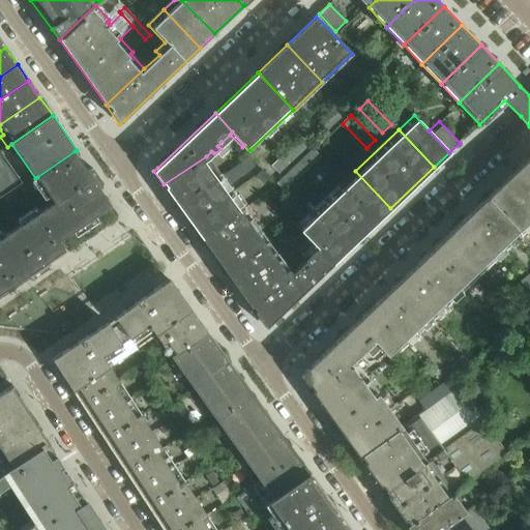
[(302,137),(272,167),(280,175),(310,145),(302,137)]
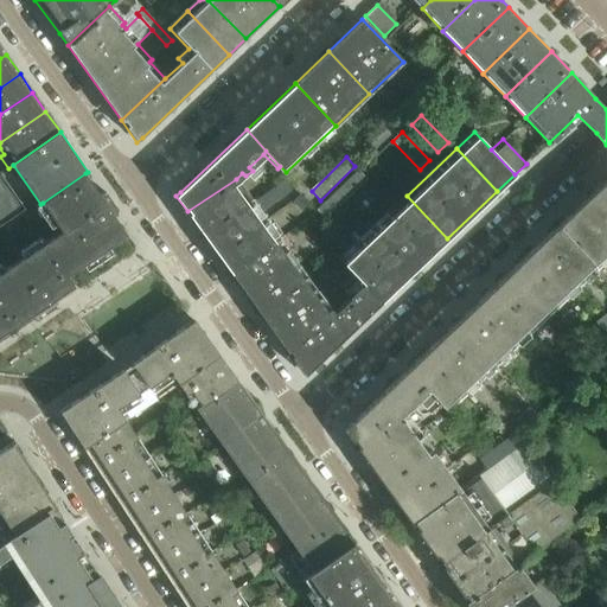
[(326,219),(368,180),(359,171),(318,210),(326,219)]
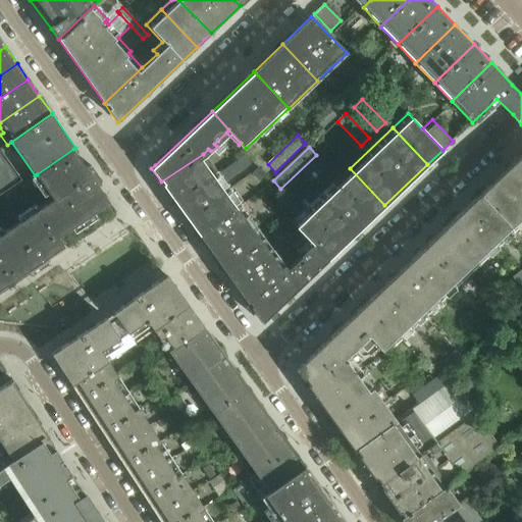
[(109,203),(98,186),(100,184),(101,180),(91,165),(88,165),(85,166),(73,149),(37,174),(53,199),(73,227),(109,203)]
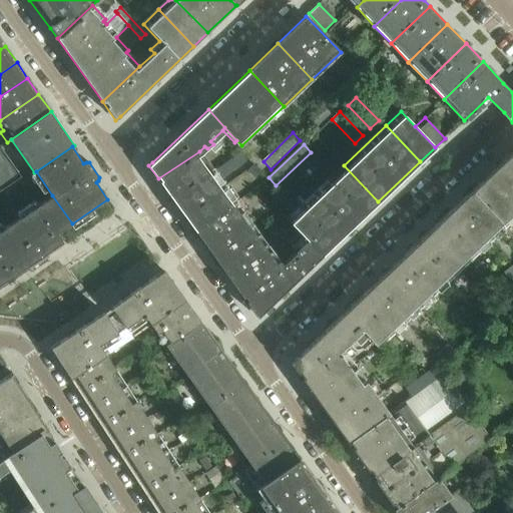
[(22,179),(2,150),(0,151),(0,193),(0,194),(22,179)]
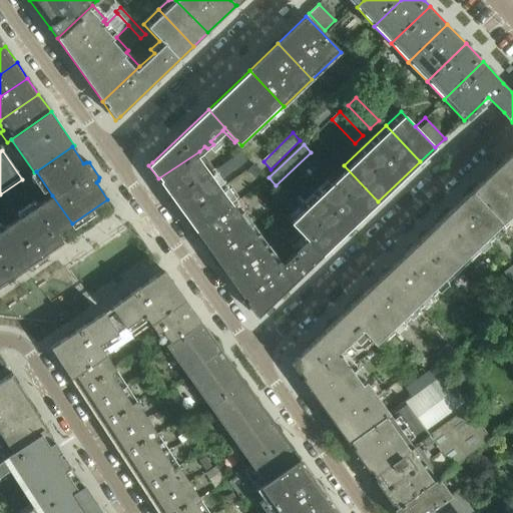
[(508,225),(512,220),(512,150),(473,189),(508,225)]
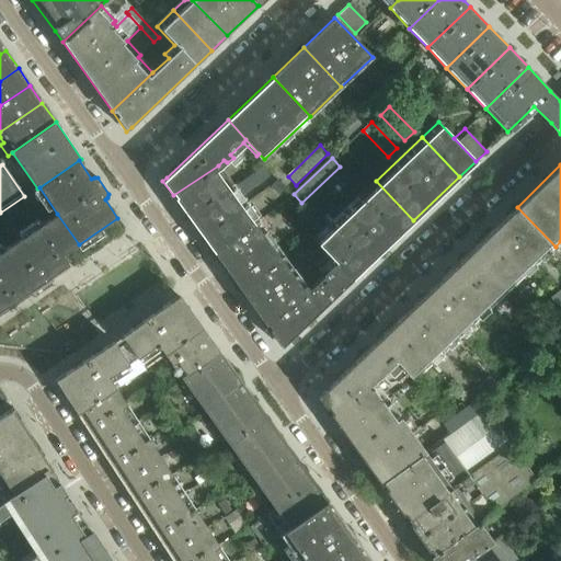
[(240,197),(233,187),(218,165),(173,195),(213,251),(256,220),(243,202),(240,197)]
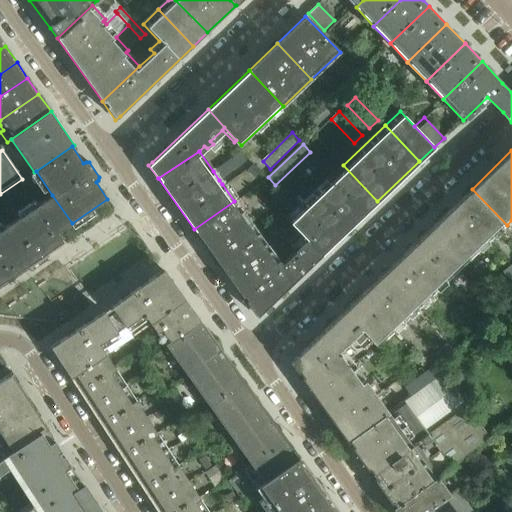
[(240,151),(213,171),(219,180),(247,160),(240,151)]
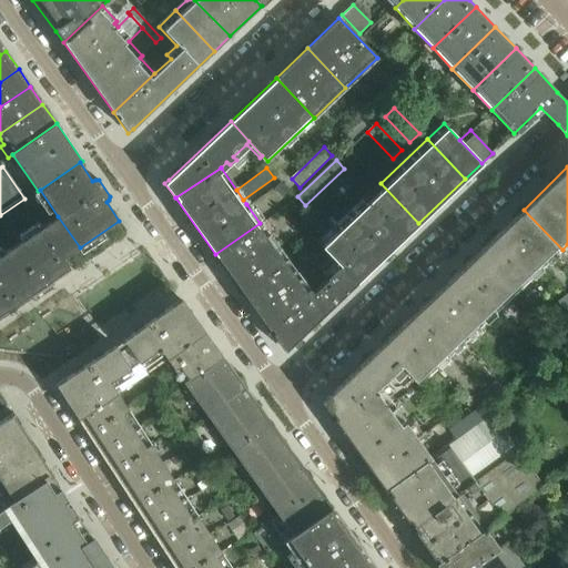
[(274,190),(290,204),(295,199),(288,192),(290,191),(281,183),(274,190)]
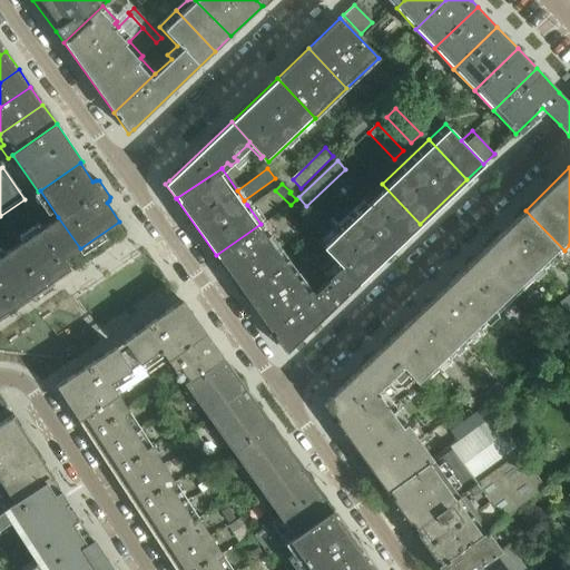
[(373,269),(420,224),(382,184),(334,228),(373,269)]
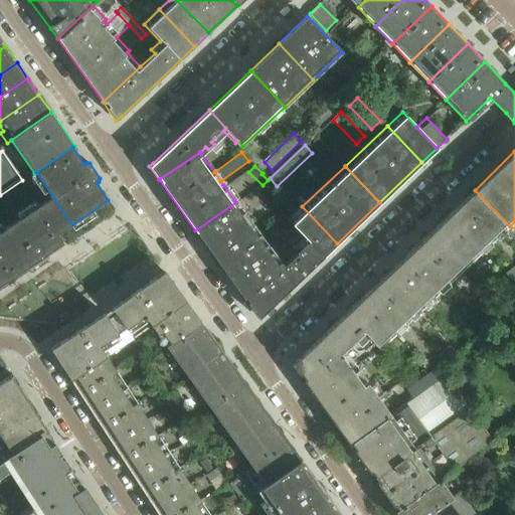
[(475,190),(448,215),(483,252),(510,226),(475,190)]
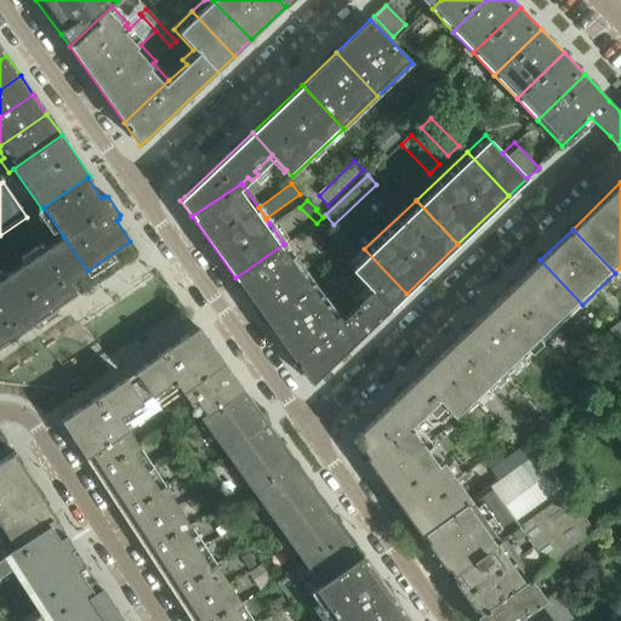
[(63,237),(0,279),(0,313),(13,335),(33,322),(35,325),(39,325),(57,313),(58,309),(56,307),(77,292),(69,283),(87,271),(63,237)]
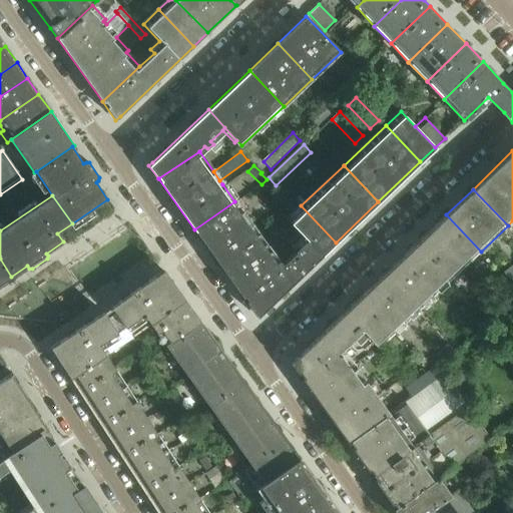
[(269,249),(250,223),(234,201),(194,229),(229,278),(269,249)]
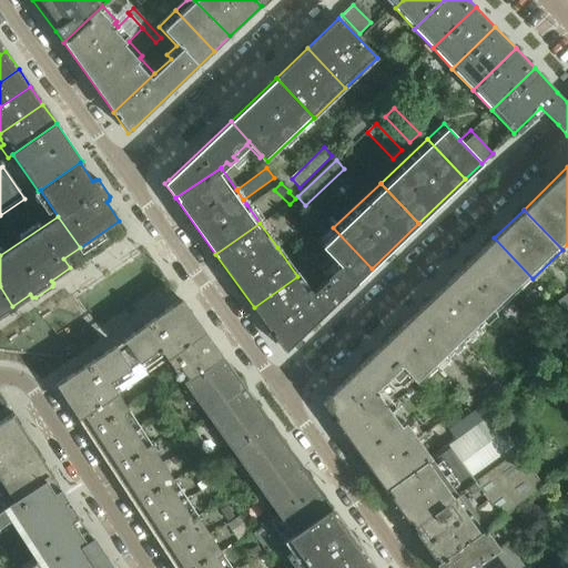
[(372,269),(333,227),(318,242),(334,257),(356,282),(372,269)]
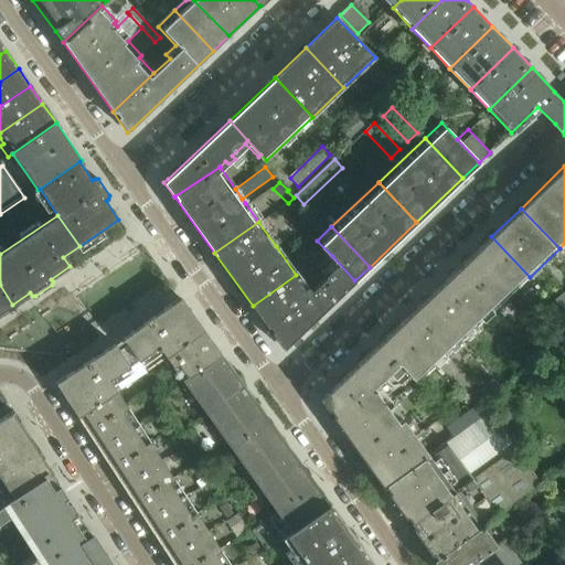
[(468,337),(530,277),(491,236),(429,296),(468,337)]
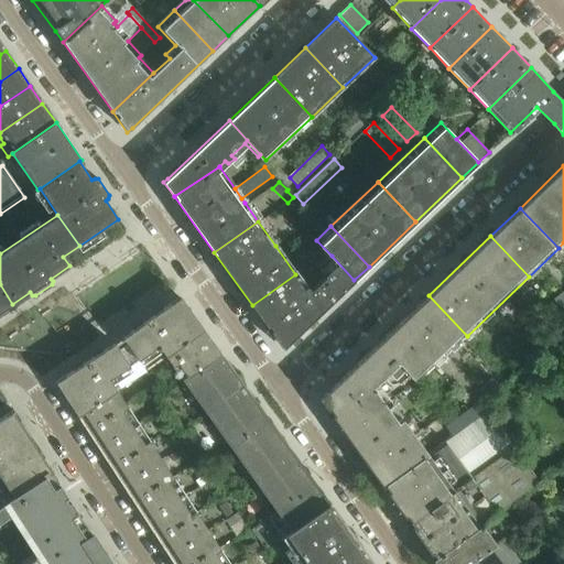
[(320,313),(354,280),(332,256),(320,267),(317,264),(308,272),(305,268),(295,274),(308,293),(304,297),(320,313)]
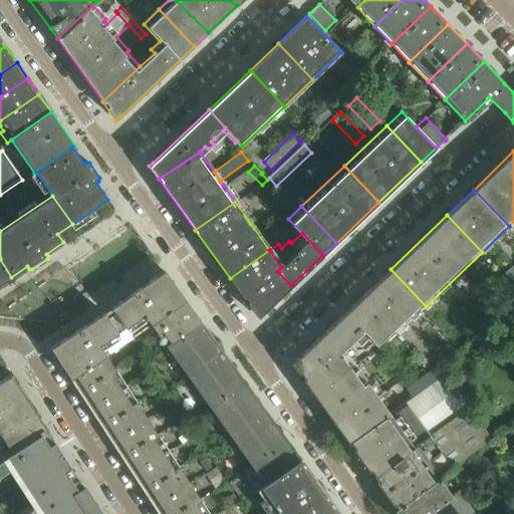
[(291,285),(277,271),(281,267),(269,250),(230,278),(254,312),(258,317),(262,313),(291,285)]
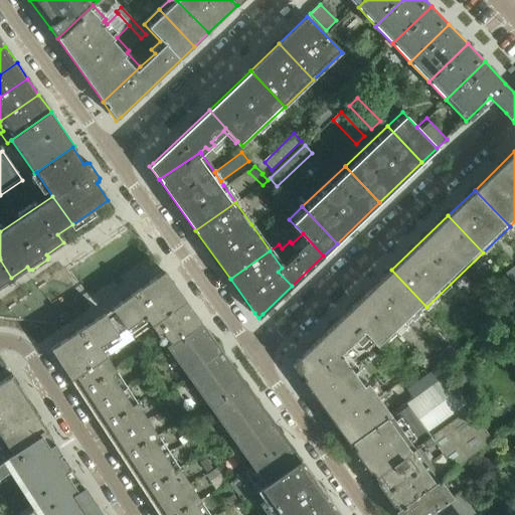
[(0,260),(0,285),(11,278),(0,260)]
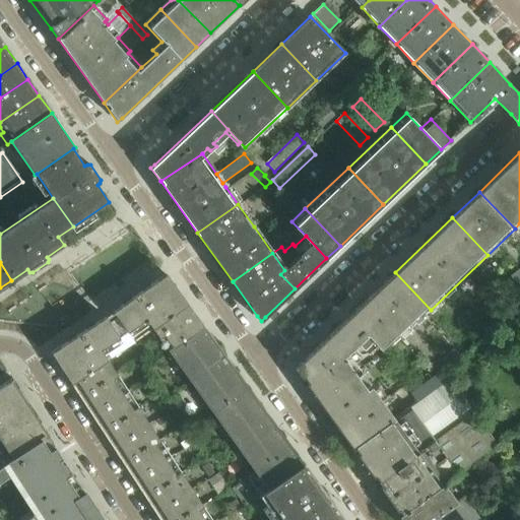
[(519,270),(518,268),(510,275),(519,287),(519,270)]
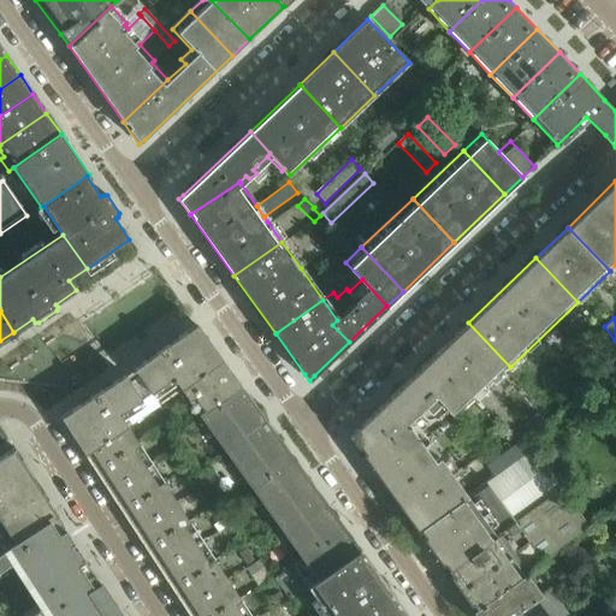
[(510,367),(468,323),(418,371),(448,403),(460,415),(510,367)]
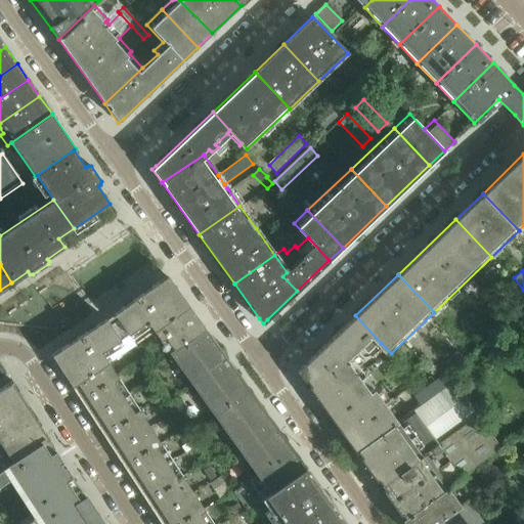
[(168,276),(121,309),(114,314),(118,320),(115,322),(131,348),(155,332),(171,355),(206,330),(187,303),(183,297),(168,276)]
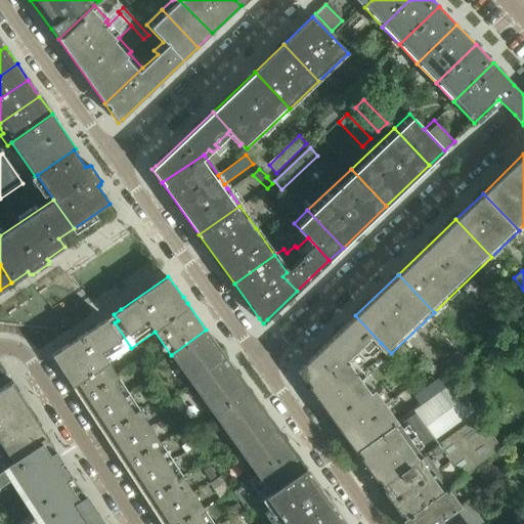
[(517,317),(523,311),(523,297),(510,310),(517,317)]
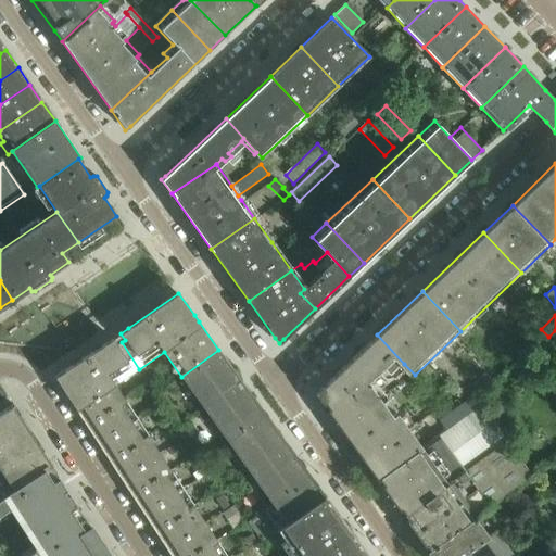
[(375,379),(388,367),(392,374),(404,364),(377,335),(318,389),(315,393),(327,411),(374,377),(375,379)]
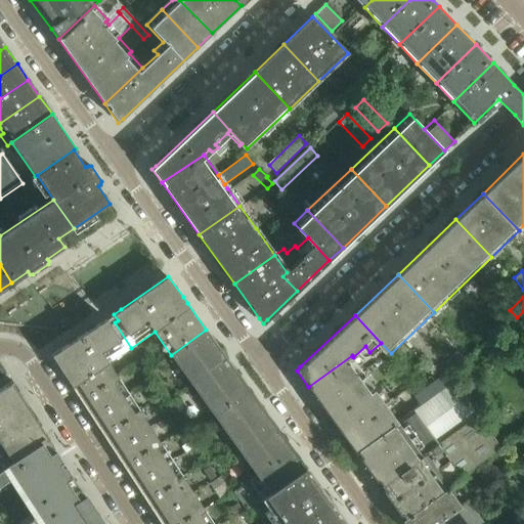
[(213,523),(162,444),(108,362),(131,348),(115,322),(111,325),(106,319),(51,355),(146,500),(162,523),(213,523)]
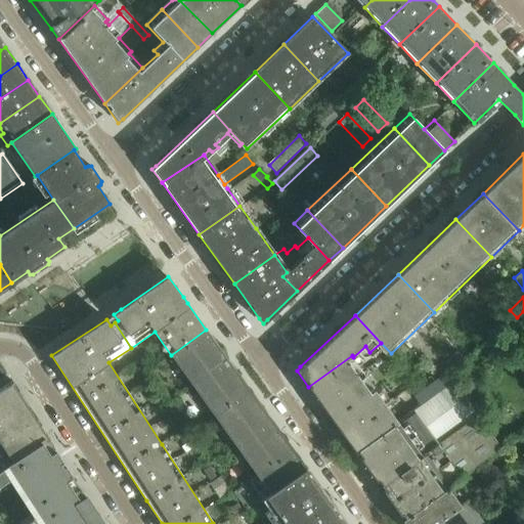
[(305,467),(206,330),(171,355),(257,476),(233,492),(246,509),(305,467)]
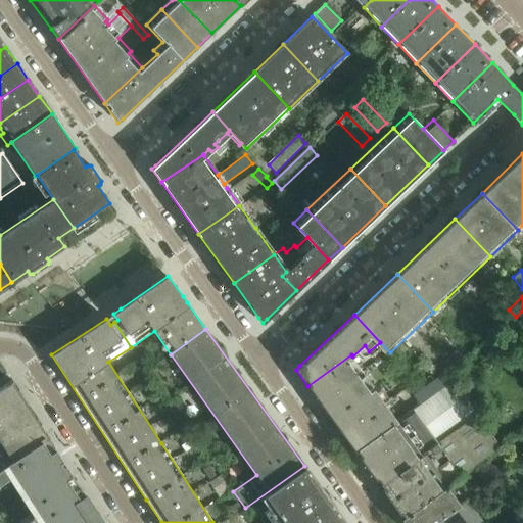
[(374,388),(367,378),(352,357),(351,354),(307,386),(331,419),(374,388)]
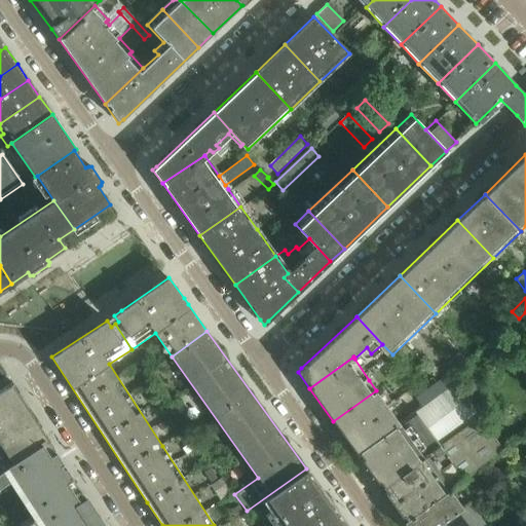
[(380,488),(480,416),(449,373),(415,398),(422,407),(396,426),(355,454),(380,488)]
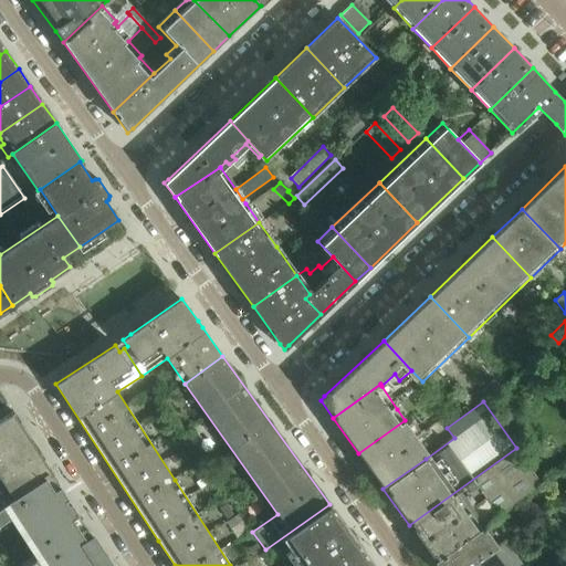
[(0,509),(53,475),(52,473),(40,454),(12,411),(0,419),(0,509)]
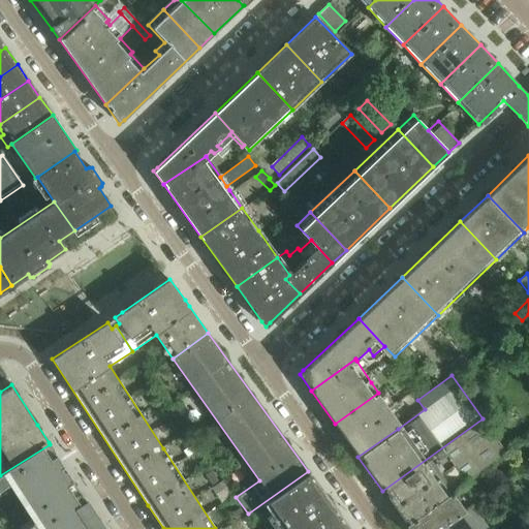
[(398,429),(391,419),(396,416),(378,393),(335,424),(358,457),(398,429)]
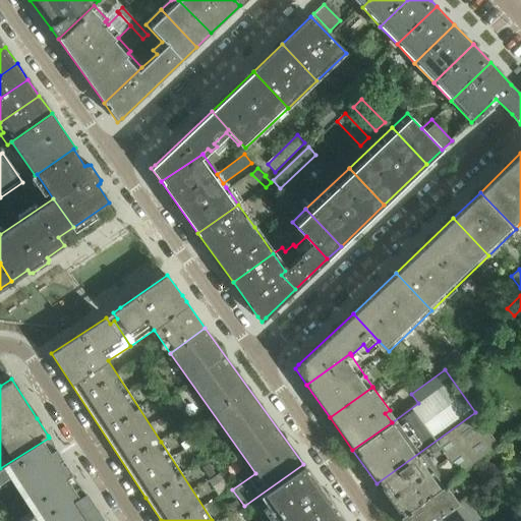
[(449,479),(460,471),(497,444),(475,412),(377,483),(400,516),(445,483),(444,482),(449,479)]
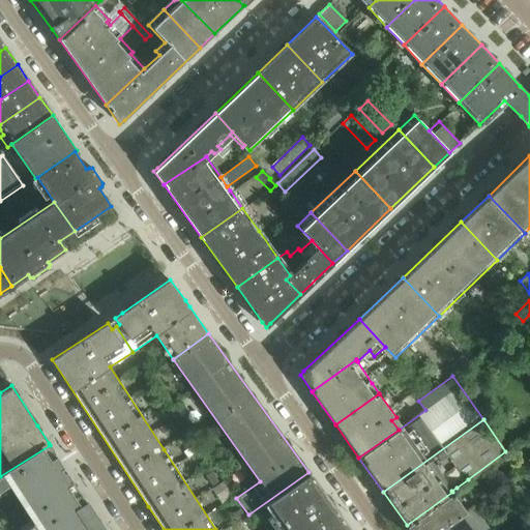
[(188,458),(202,448),(198,442),(184,451),(188,458)]
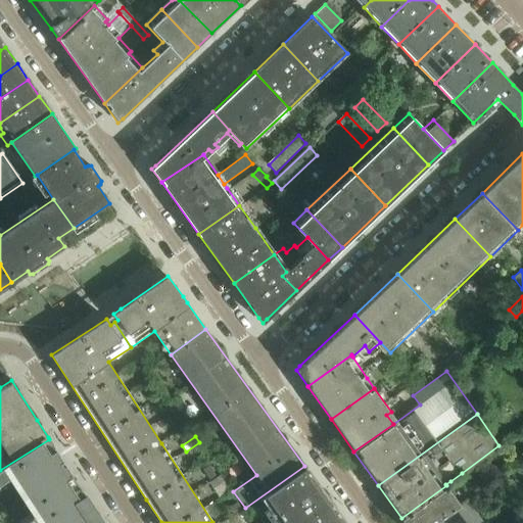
[(49,439),(0,470),(0,491),(17,480),(39,513),(24,522),(98,522),(92,513),(95,511),(85,494),(85,495),(74,477),(49,439)]
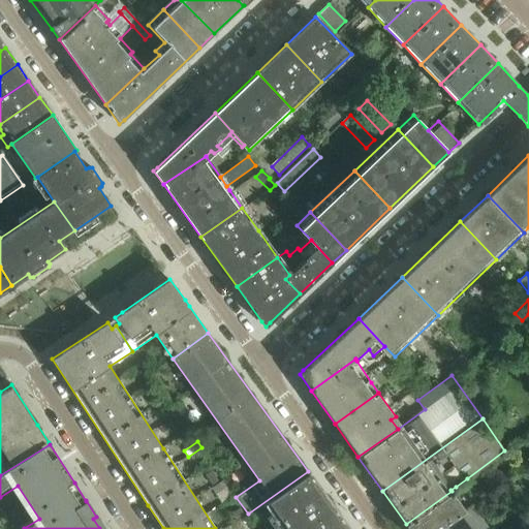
[(220,481),(211,466),(194,477),(205,492),(220,481)]
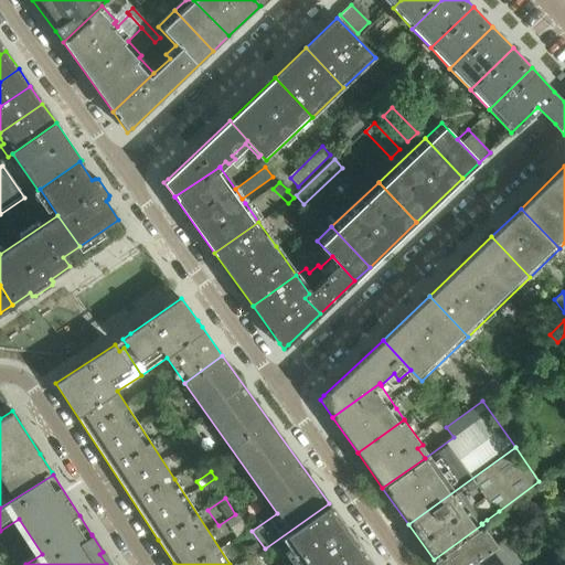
[(252,518),(243,504),(235,509),(245,522),(252,518)]
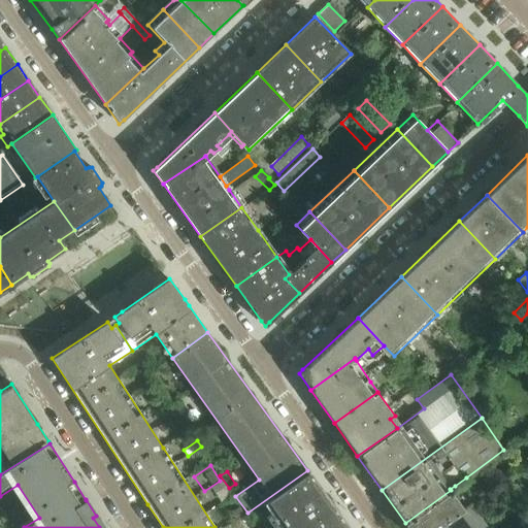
[(266,520),(270,526),(321,490),(308,472),(266,503),(274,515),(266,520)]
